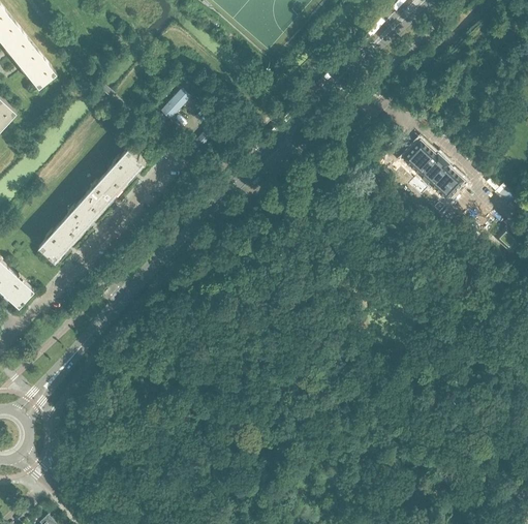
[(0,27),(9,20),(0,6),(0,27)]
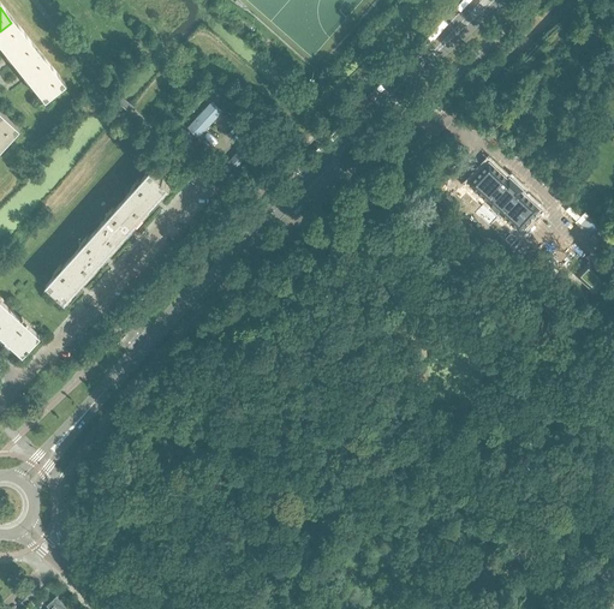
[(11,23),(0,31),(0,51),(17,72),(37,55),(11,23)]
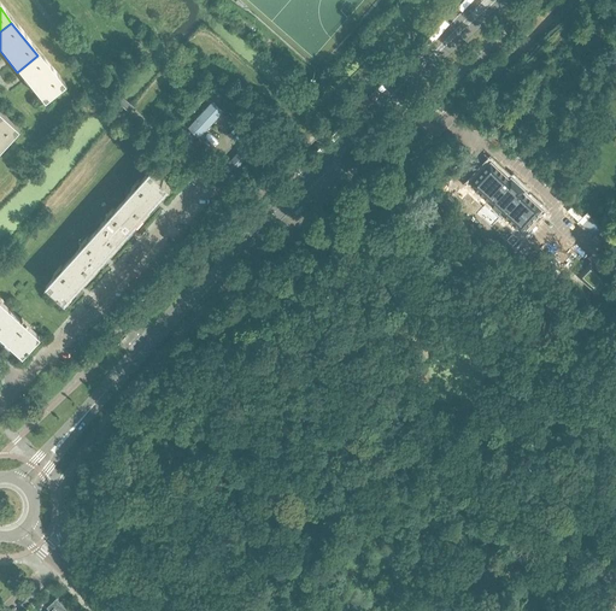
[(63,87),(37,56),(17,72),(42,104),(63,87)]
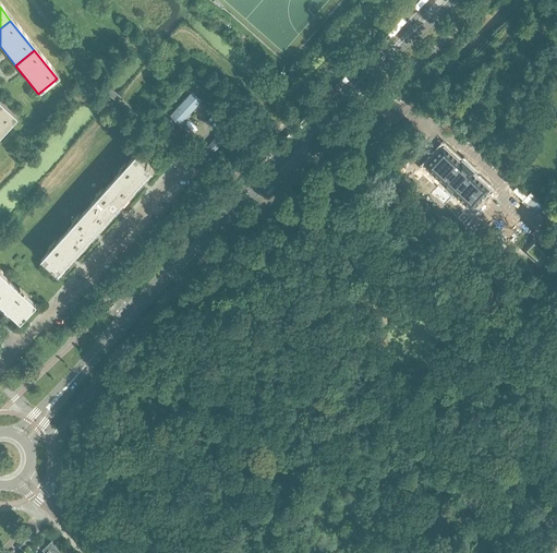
[(188,91),(205,107),(210,101),(192,85),(188,91)]
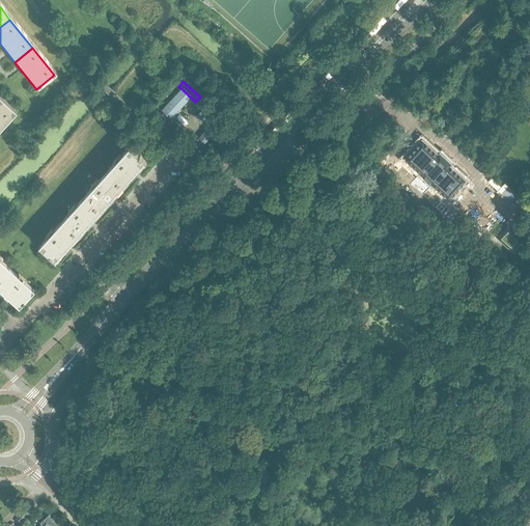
[(161,115),(170,122),(191,101),(183,92),(161,115)]
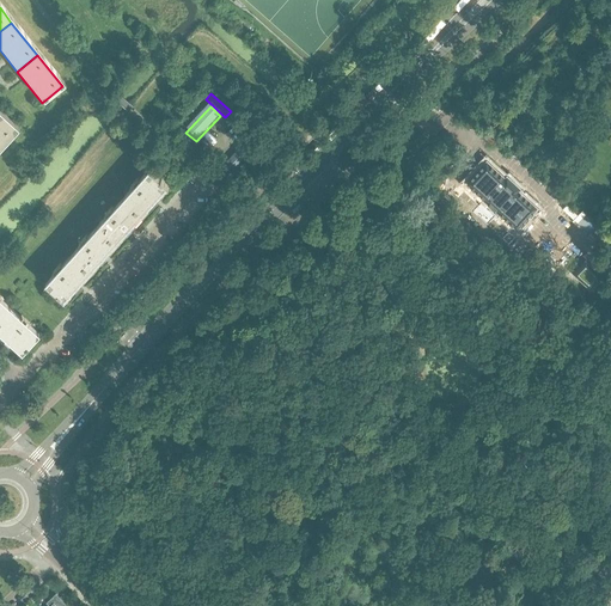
[(0,150),(17,132),(0,116),(0,150)]
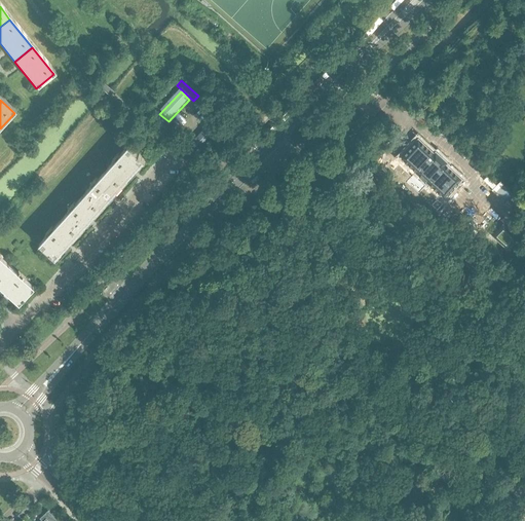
[(420,142),(404,162),(451,202),(467,184),(451,170),(452,168),(441,158),(439,159),(420,142)]
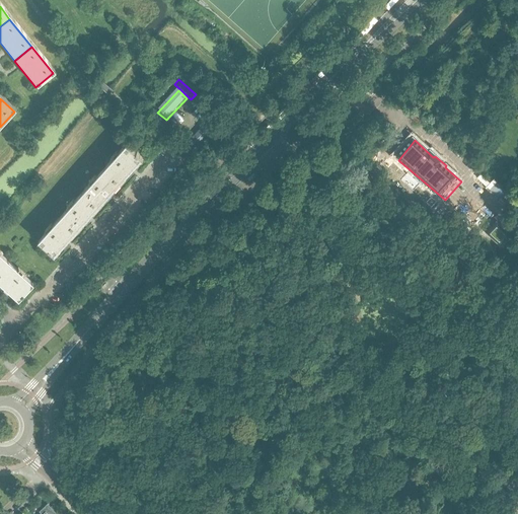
[(126,147),(103,171),(120,187),(129,176),(130,177),(134,172),(133,171),(142,162),(126,147)]
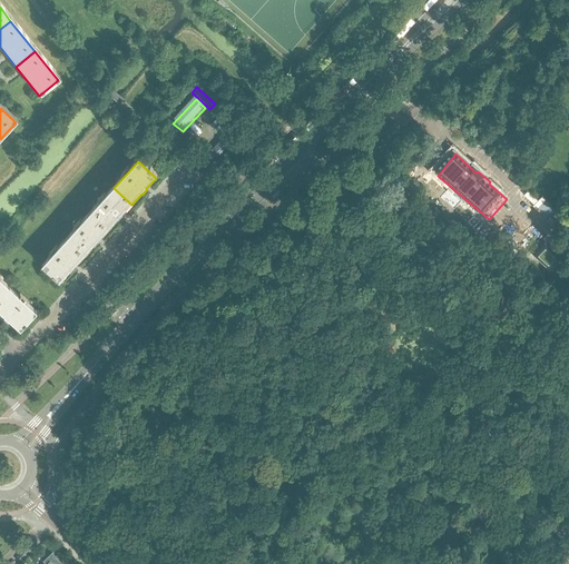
[(114,188),(90,215),(108,230),(118,219),(119,220),(124,216),(123,215),(131,205),(114,188)]
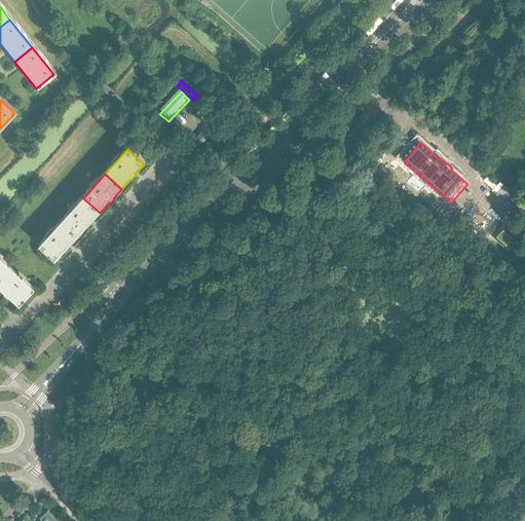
[(100,213),(83,198),(61,223),(77,237),(85,229),(86,230),(91,224),(90,223),(100,213)]
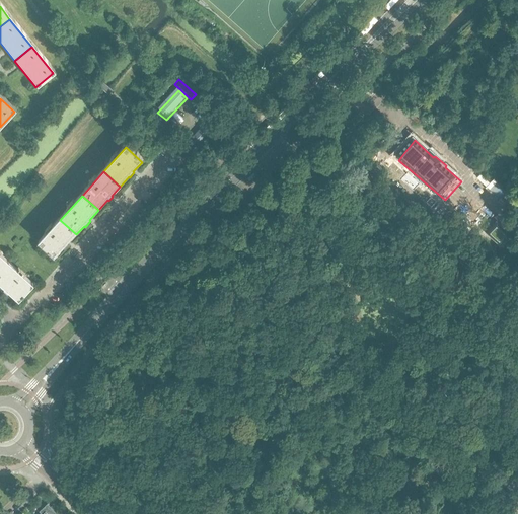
[(76,234),(60,220),(38,243),(55,259),(64,248),(65,249),(69,245),(68,244),(76,234)]
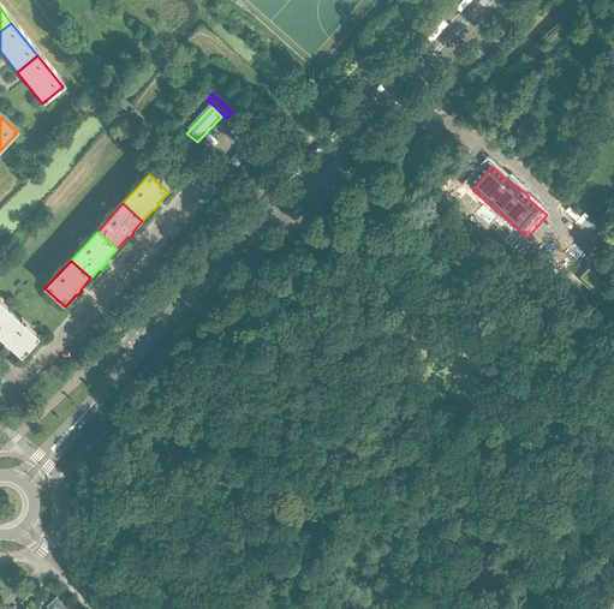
[(36,340),(9,314),(0,322),(0,341),(3,344),(1,345),(6,348),(7,348),(19,359),(36,340)]
